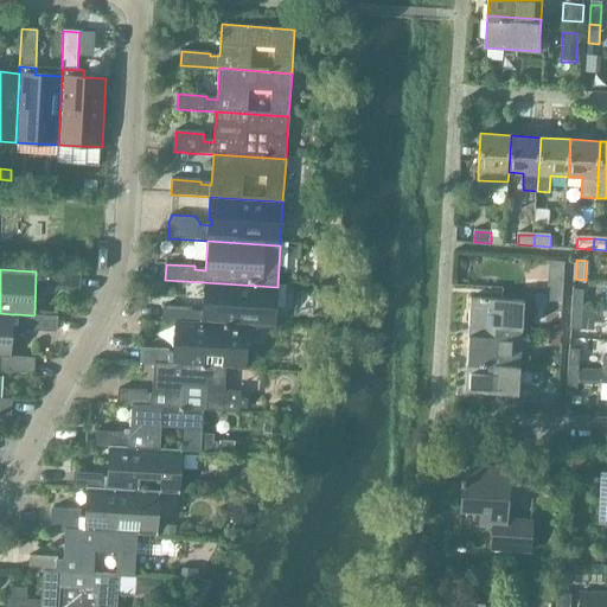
[(563,281),(549,280),(547,300),(562,301),(563,281)]
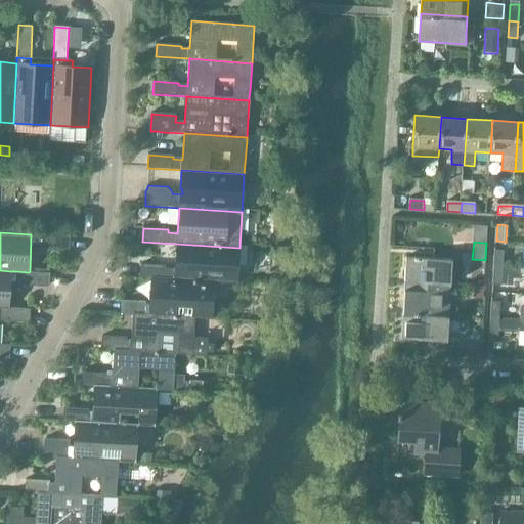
[(139,278),(151,278),(213,282),(236,284),(239,248),(176,244),(175,270),(166,269),(166,266),(140,264),(139,278)]
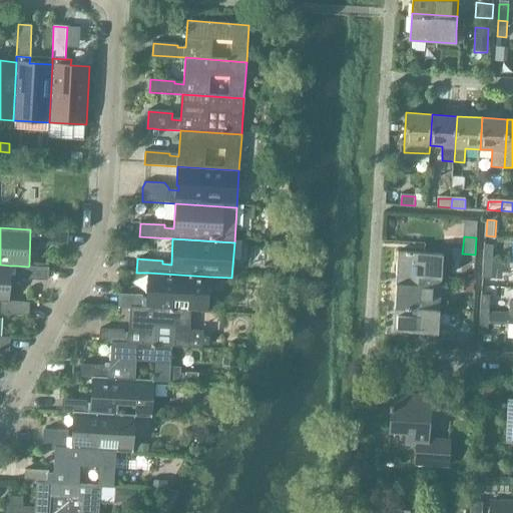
[(485,244),(484,261),(493,262),(494,245),(485,244)]
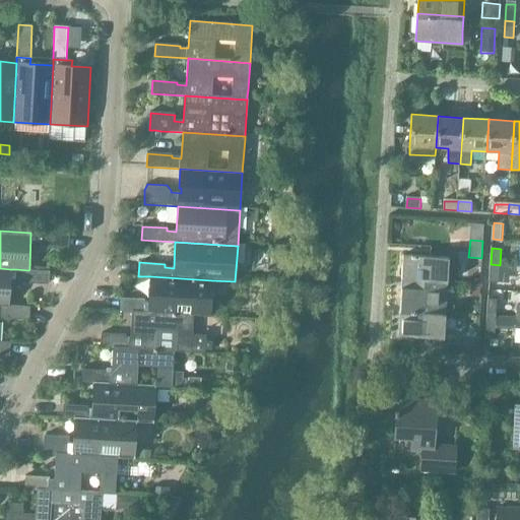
[(404,254),(403,281),(448,283),(449,257),(444,256),(404,254)]
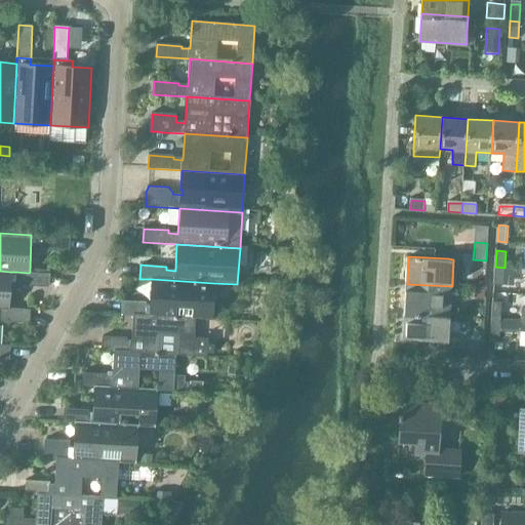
[(505,268),(495,267),(494,284),(503,284),(505,268)]
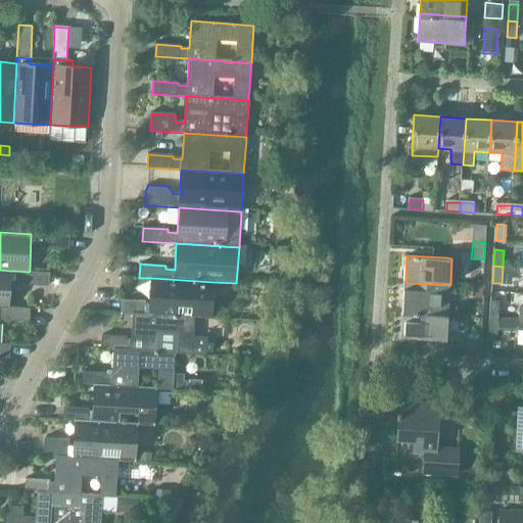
[(0,305),(9,306),(9,295),(10,271),(0,270),(0,305)]
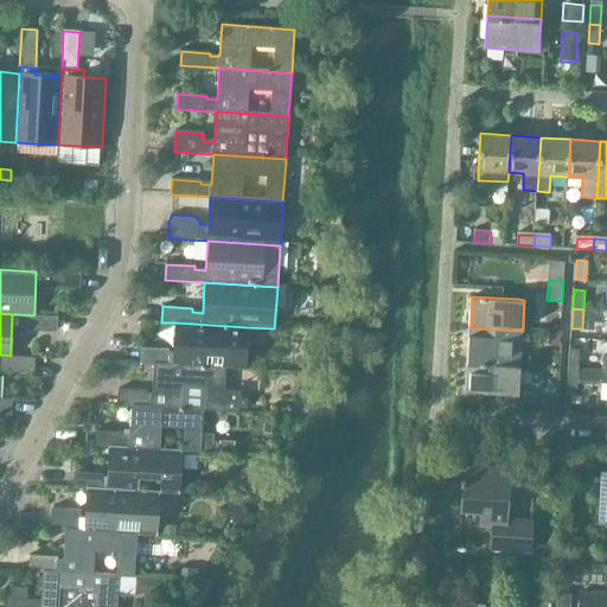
[(57,315),(34,314),(33,315),(19,314),(19,330),(57,331),(57,315)]
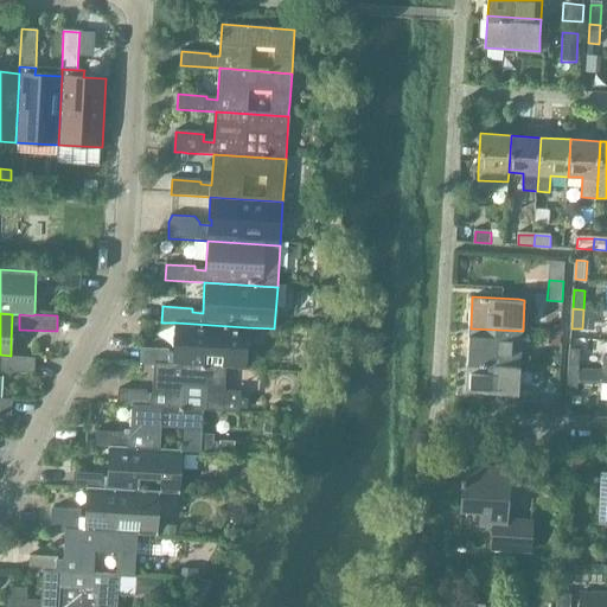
[(140,363),(153,364),(225,369),(244,370),(247,327),(176,323),(173,350),(140,347),(140,363)]
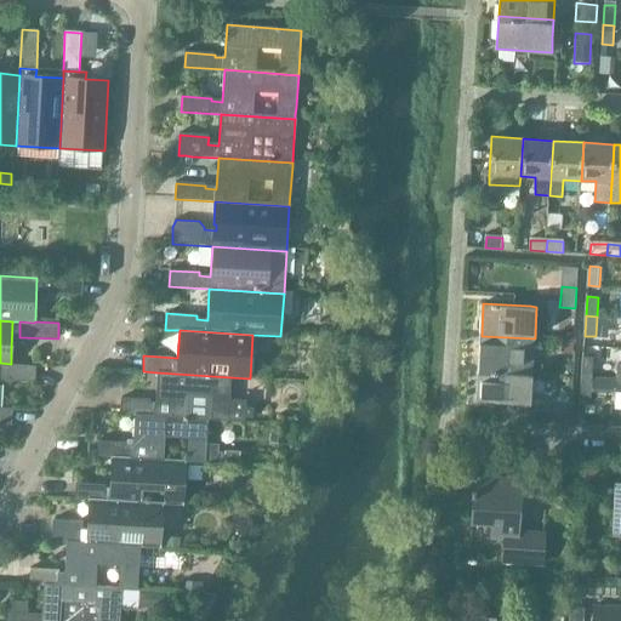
[(482,336),(479,368),(533,371),(535,339),(482,336)]
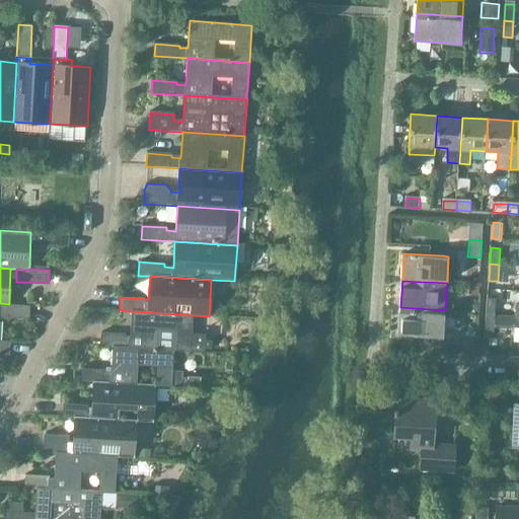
[(471,286),(470,296),(479,297),(479,286),(471,286)]
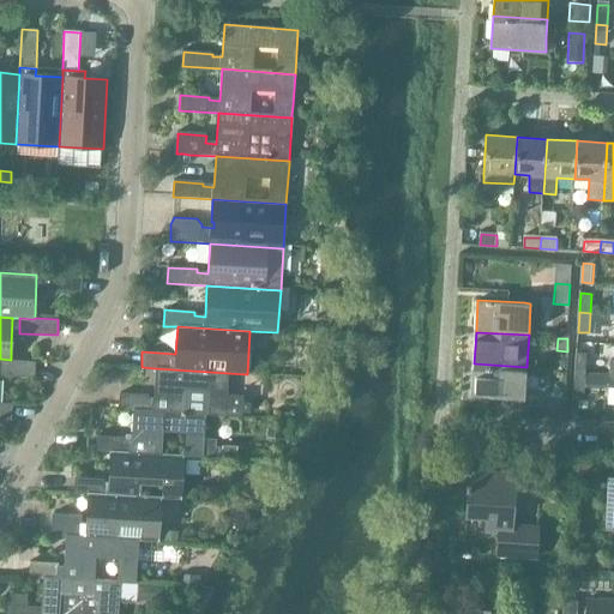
[(577,353),(576,372),(585,373),(587,353),(577,353)]
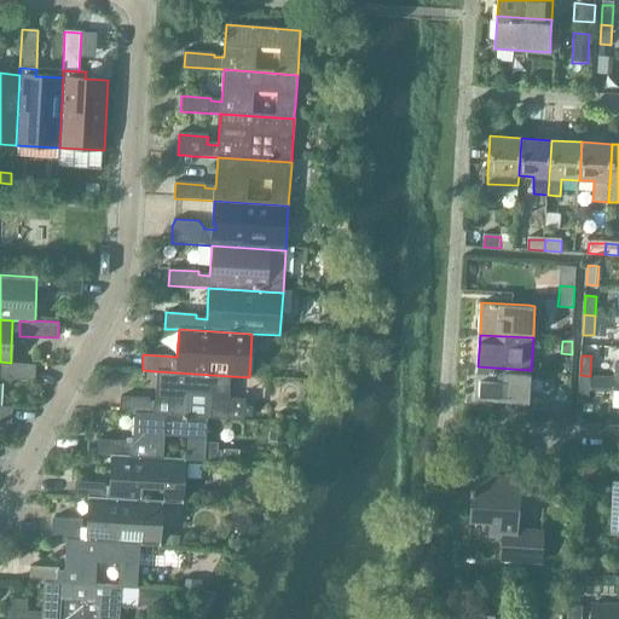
[(0,362),(0,377),(35,380),(35,364),(11,363),(0,362)]
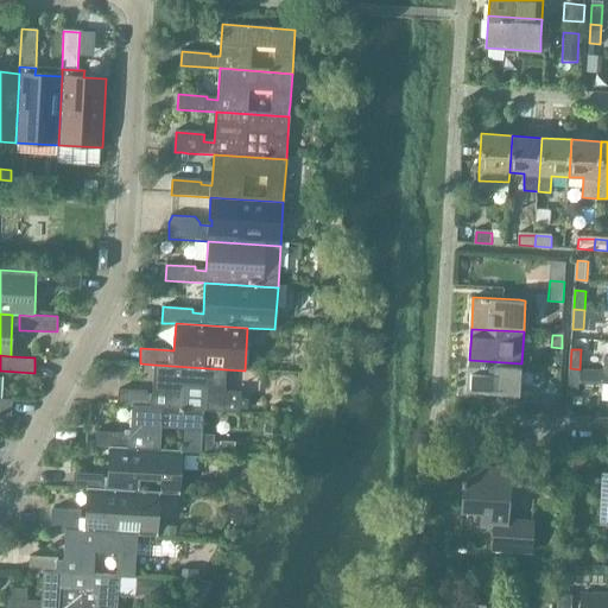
[(521,363),(469,360),(467,392),(520,396),(521,363)]
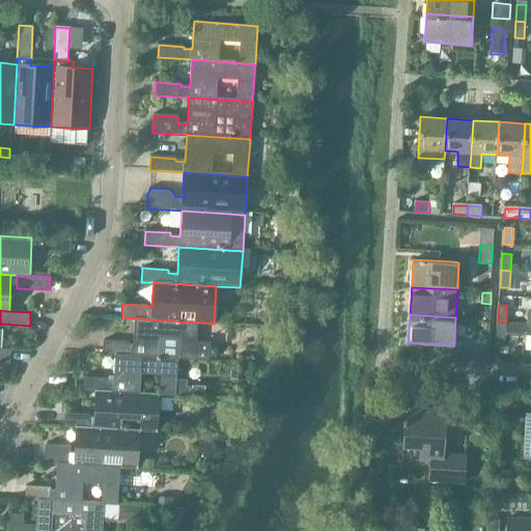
[(114,355),(177,359),(210,361),(211,358),(216,358),(217,348),(211,348),(211,341),(196,341),(197,323),(134,318),(133,345),(128,344),(128,342),(103,341),(102,354),(114,355)]
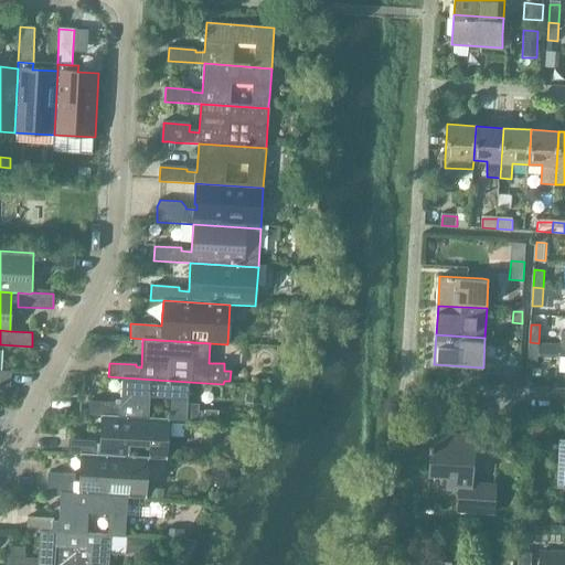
[(528,361),(528,370),(537,370),(537,361),(539,343),(530,342),(528,361)]
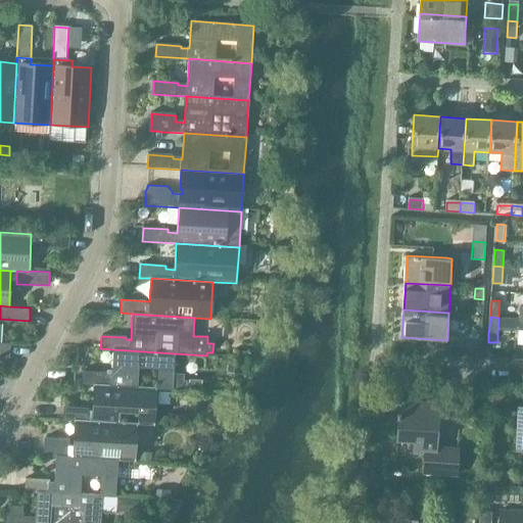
[(0,357),(9,358),(10,344),(0,343),(0,357)]
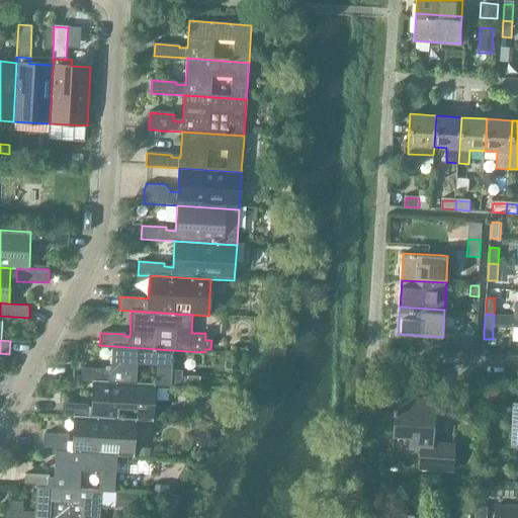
[(445,342),(444,350),(456,350),(456,342),(445,342)]
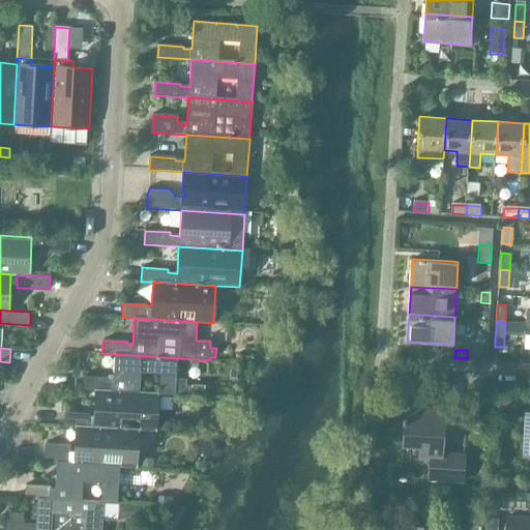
[(84,375),(83,389),(95,390),(140,392),(141,373),(160,374),(159,394),(160,394),(175,395),(176,385),(177,358),(114,354),(112,380),(108,379),(108,377),(84,375)]
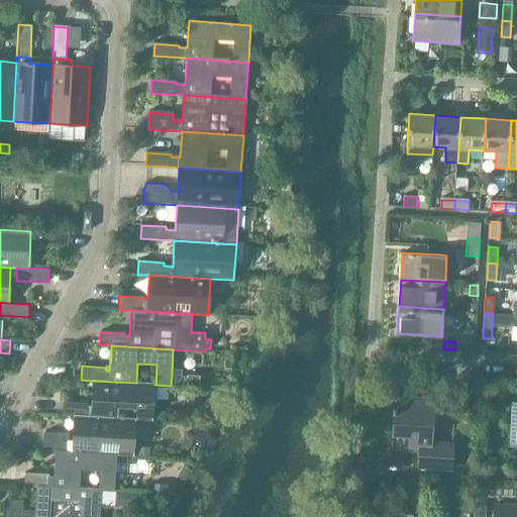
[(186,375),(185,387),(198,387),(198,376),(186,375)]
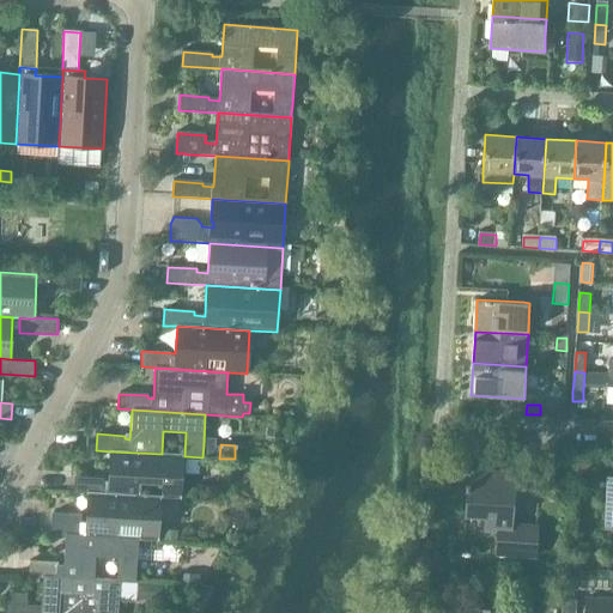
[(204,445),(202,457),(213,457),(217,457),(217,449),(218,447),(204,445)]
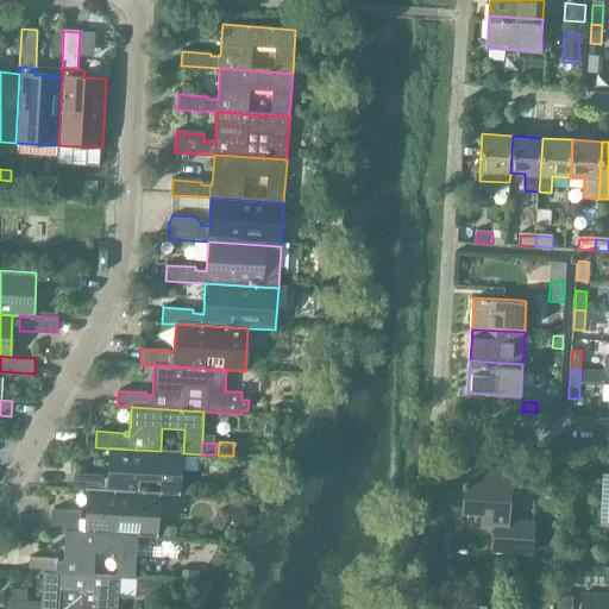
[(74,473),(73,489),(88,490),(139,493),(140,481),(161,482),(159,494),(182,496),(184,453),(183,453),(161,451),(110,449),(108,478),(102,478),(102,475),(74,473)]
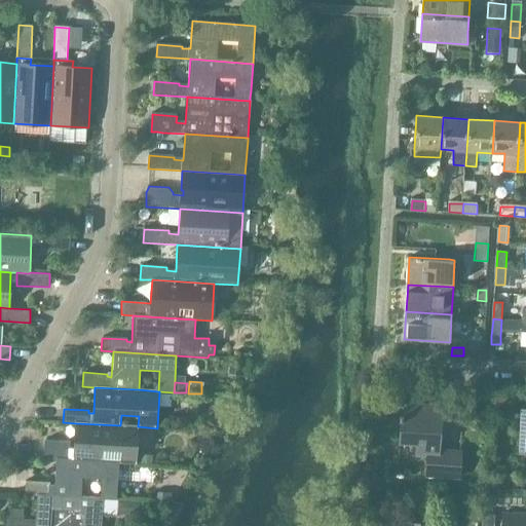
[(402,403),(400,442),(417,443),(416,454),(427,455),(426,475),(459,477),(460,450),(439,449),(441,405),(402,403)]
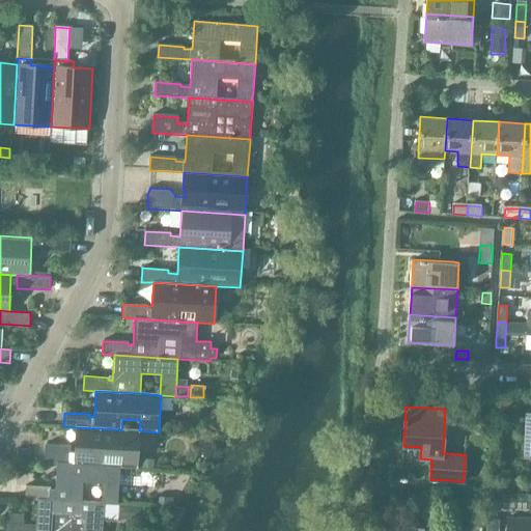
[(45,463),(57,464),(120,467),(137,468),(139,430),(77,427),(75,453),(70,453),(70,451),(46,449),(45,463)]
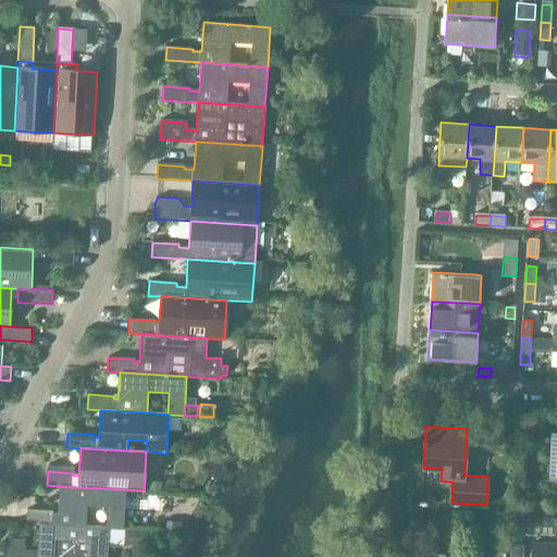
[(151,480),(150,491),(161,491),(162,481),(151,480)]
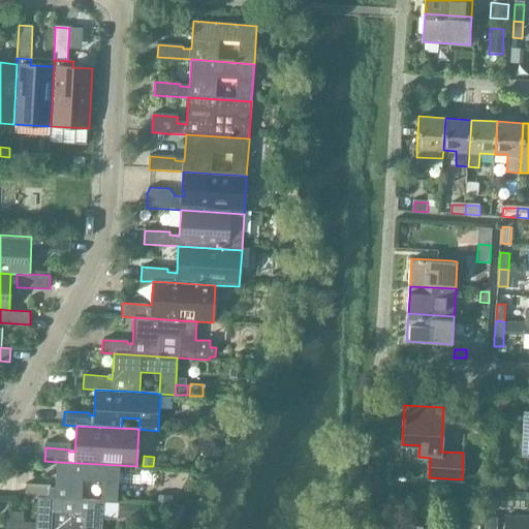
[(26,485),(26,498),(37,498),(82,501),(83,480),(102,481),(101,502),(104,502),(118,503),(120,465),(57,462),(56,489),(51,488),(51,486),(26,485)]
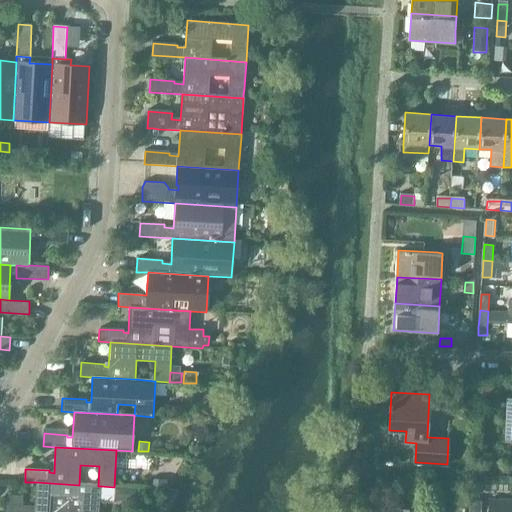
[(98,486),(36,482),(35,507),(22,506),(23,496),(9,496),(8,511),(99,511),(101,486),(98,486)]
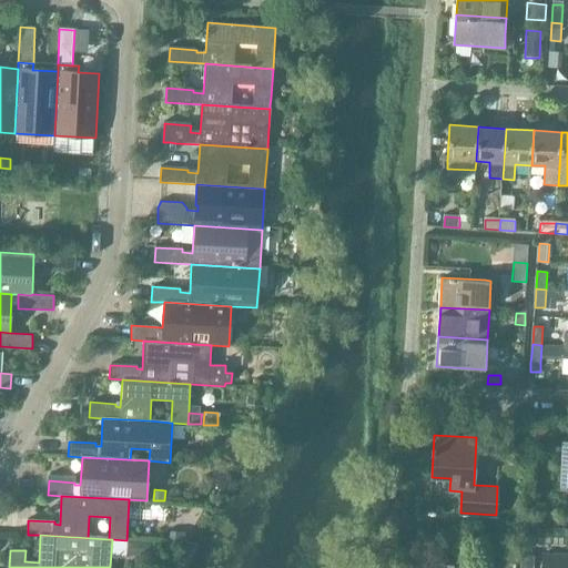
[(128,541),(128,554),(150,556),(151,544),(128,541)]
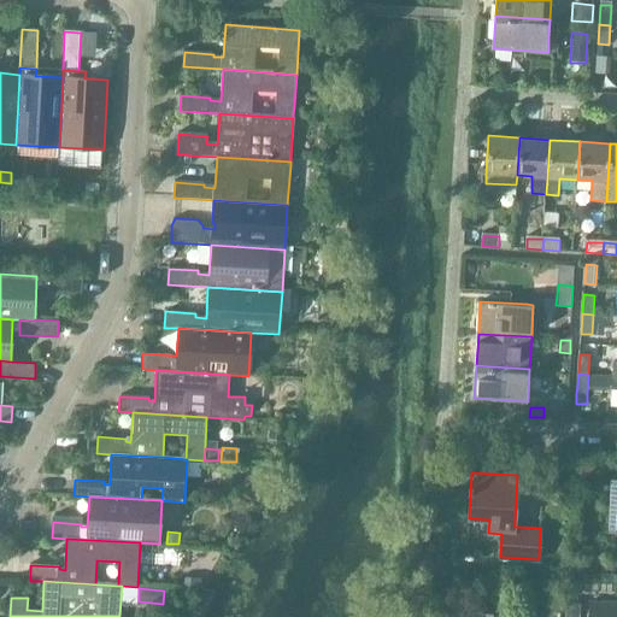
[(616,616),(616,603),(591,601),(589,616),(616,616)]
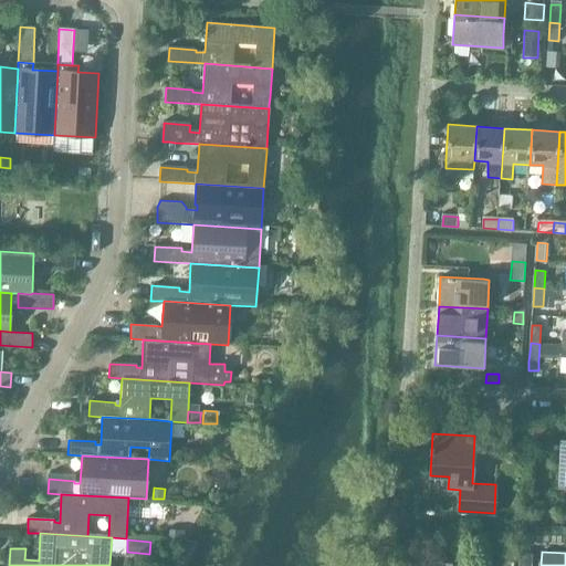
[(519,553),(517,565),(530,565),(531,553),(519,553)]
